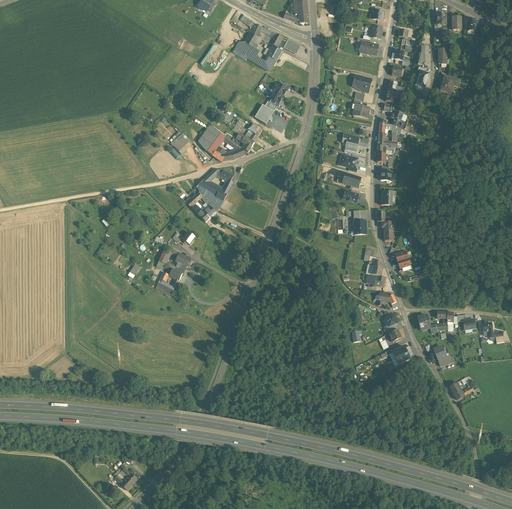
[(200,0),(198,3),(202,6),(202,7),(206,10),(207,8),(212,1),(212,0),(200,0)]
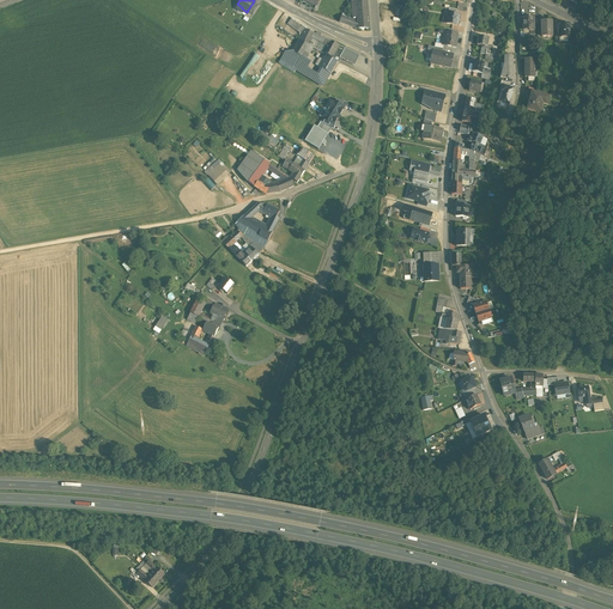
[(350,16),(341,13),(339,19),(359,26),(370,28),(366,0),(351,0),(352,13),(353,17),(350,16)]
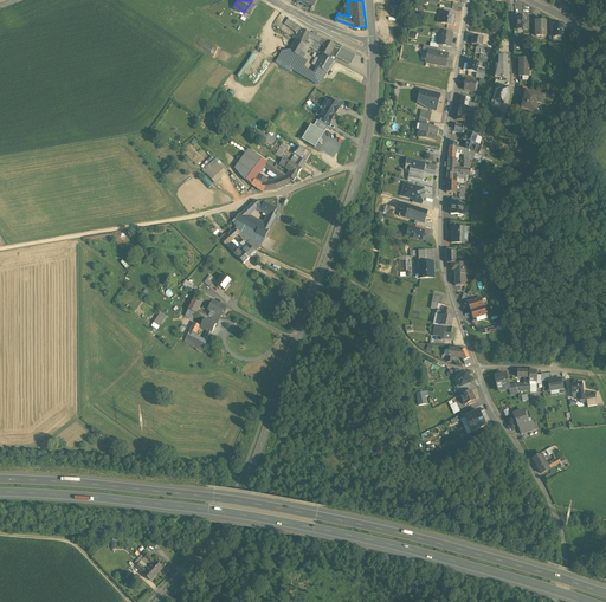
[(251,1),(245,10),(250,12),(256,4),(251,1)]
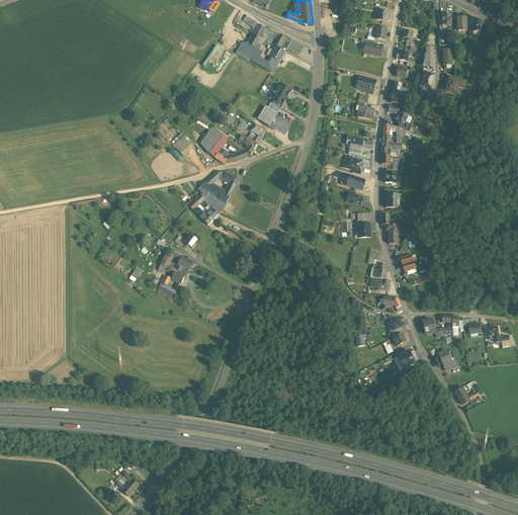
[(385,9),(378,8),(377,11),(376,17),(386,19),(389,10),(385,9)]
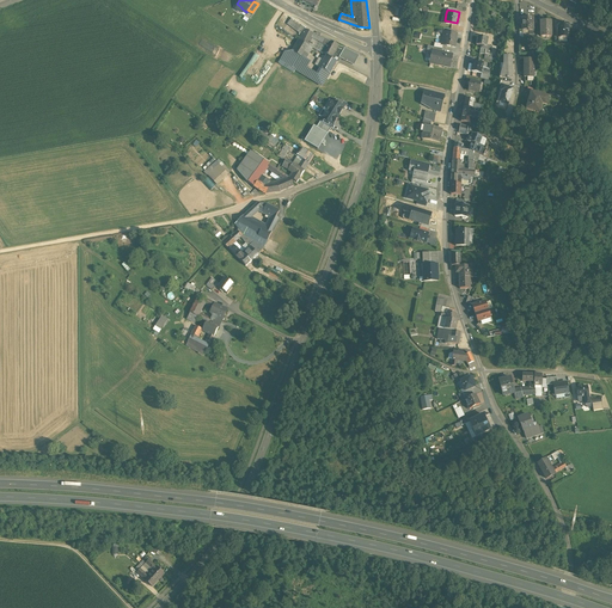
[(533,14),(528,14),(528,12),(522,12),(522,14),(522,28),(528,28),(533,28),(533,14)]
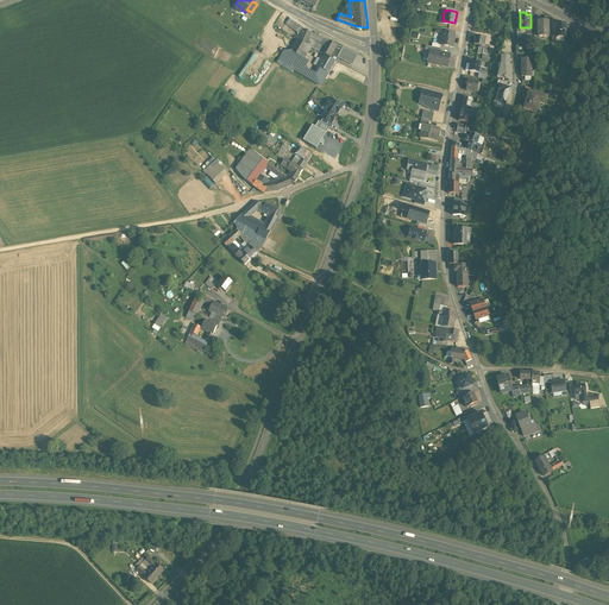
[(303,25),(290,16),(287,20),(302,31),(305,26),(303,26),(303,25)]
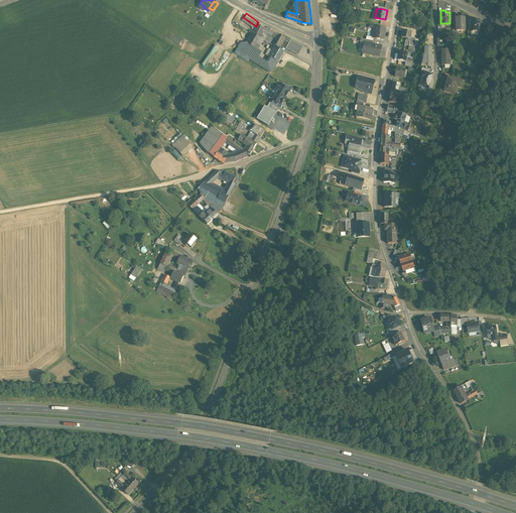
[(465,14),(456,15),(456,24),(456,28),(465,27),(465,14)]
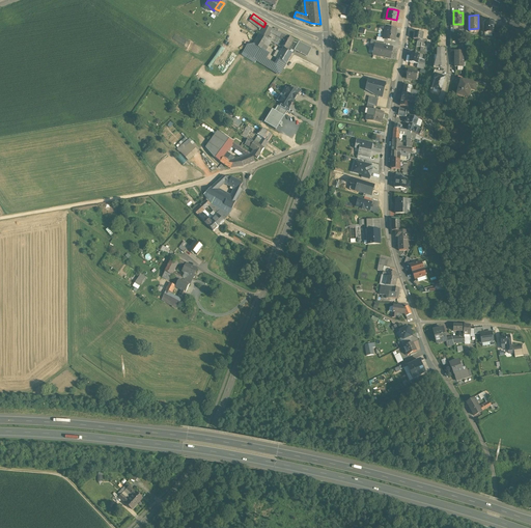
[(492,18),(487,18),(486,22),(484,22),(484,29),(492,30),(492,26),(495,26),(495,25),(495,21),(495,19),(492,19),(492,18)]
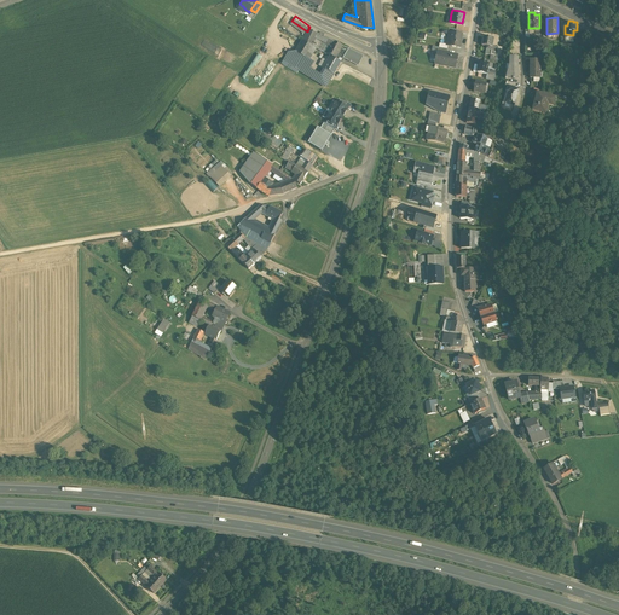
[(318,32),(310,27),(307,32),(304,38),(312,42),(313,41),(316,36),(318,32)]
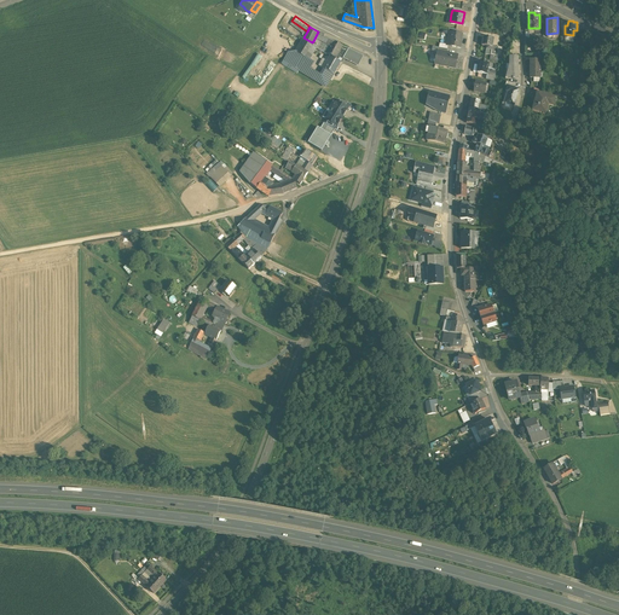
[(457,30),(451,29),(451,30),(449,29),(446,42),(460,45),(462,32),(457,30)]
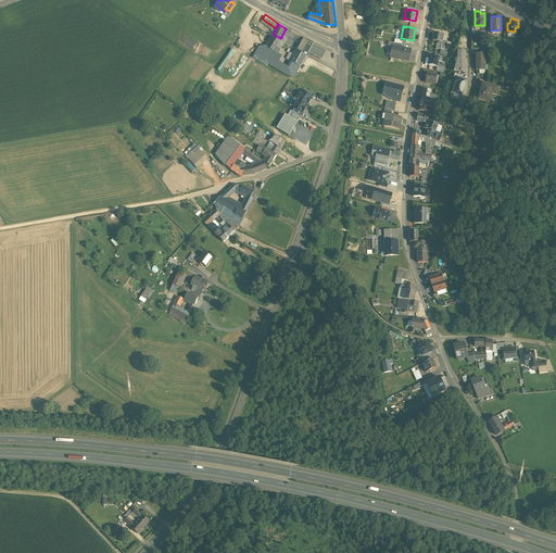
[(299,35),(286,28),(283,33),(292,37),(297,39),(299,35)]
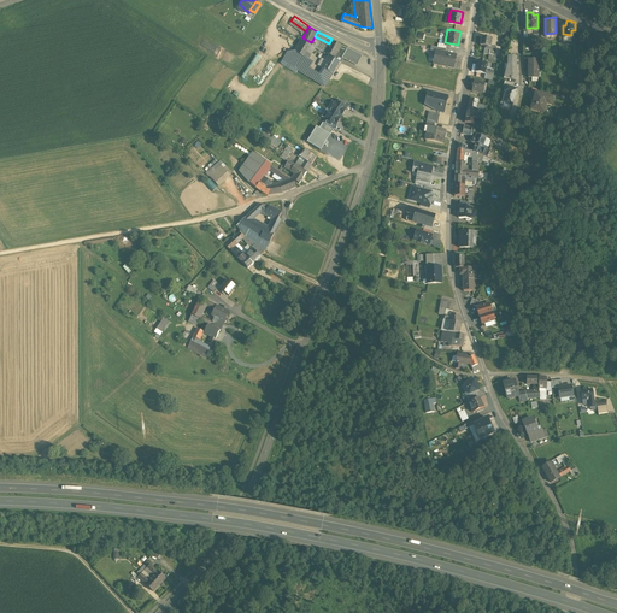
[(492,35),(482,34),(480,42),(485,42),(485,45),(489,46),(491,42),(492,35)]
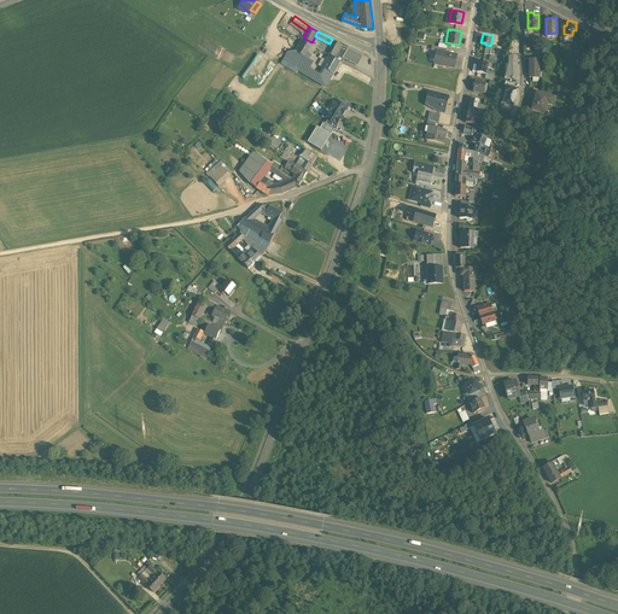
[(312,44),(302,37),(295,50),(304,54),(312,44)]
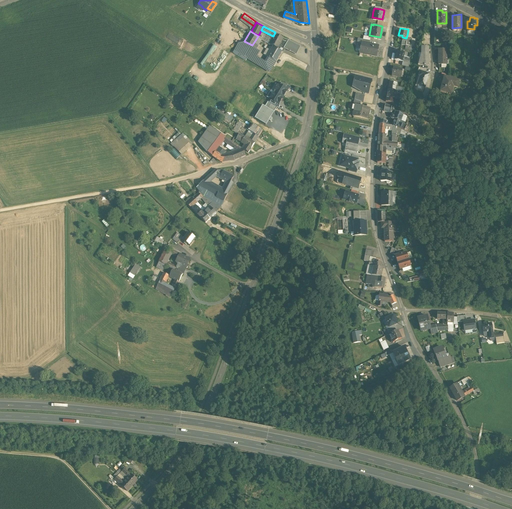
[(282,35),(275,32),(273,36),(270,42),(276,45),(282,35)]
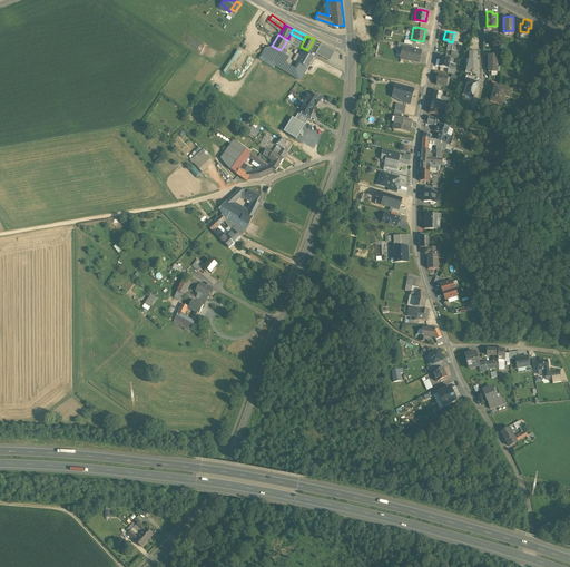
[(315,40),(314,39),(307,50),(314,55),(316,51),(321,42),(315,40)]
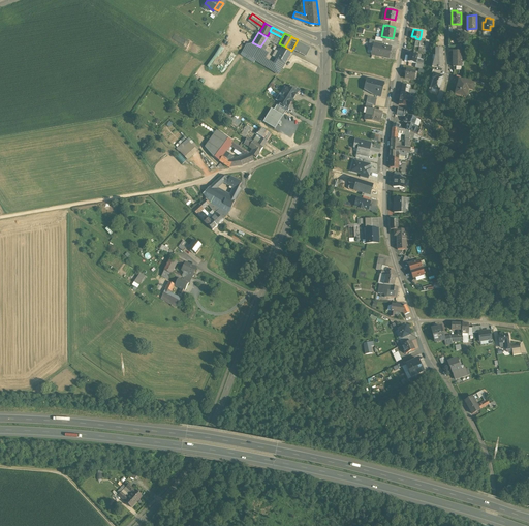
[(309,44),(298,39),(293,48),(305,53),(309,44)]
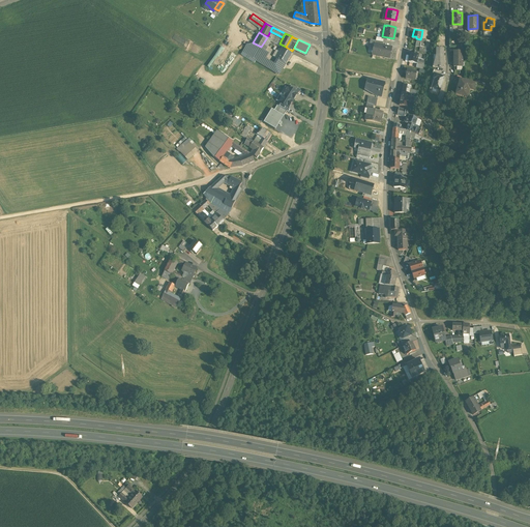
[(382,42),(374,40),(374,41),(372,52),(389,55),(391,45),(382,42)]
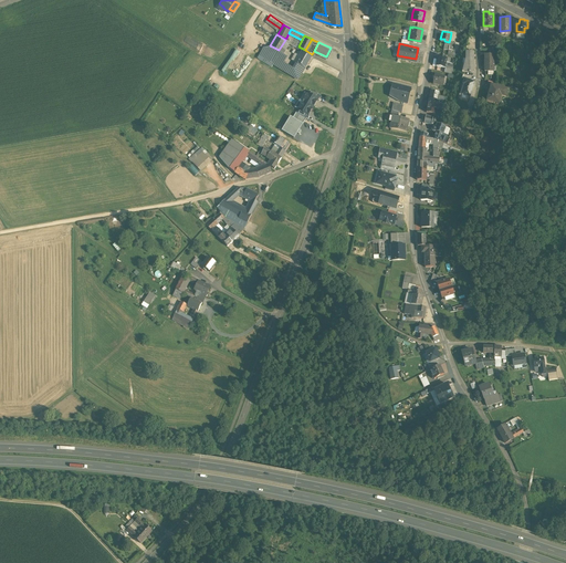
[(279,50),(270,45),(262,59),(272,64),(273,62),(279,54),(279,53),(278,53),(280,51),(279,50)]
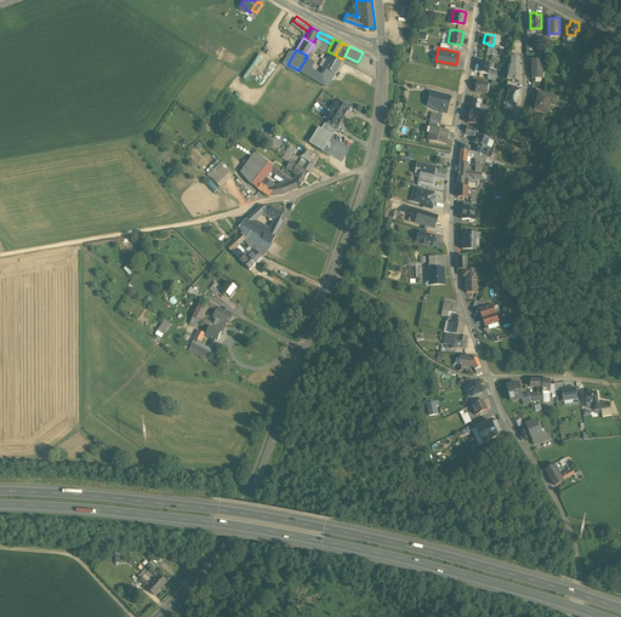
[(342,60),(335,55),(331,60),(329,58),(325,66),(326,67),(335,72),(342,60)]
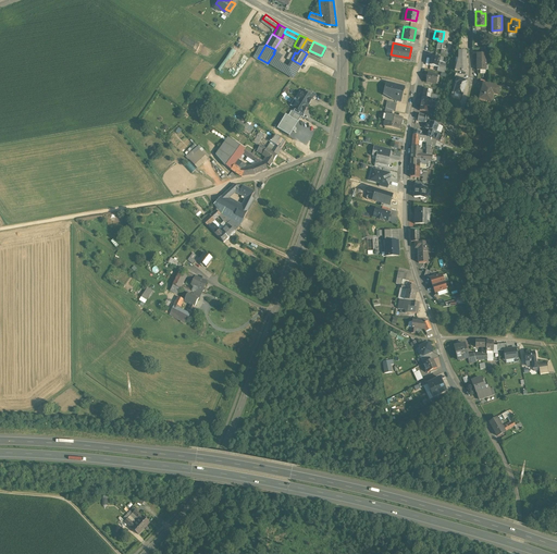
[(465,49),(458,49),(458,62),(457,62),(455,70),(466,69),(465,49)]
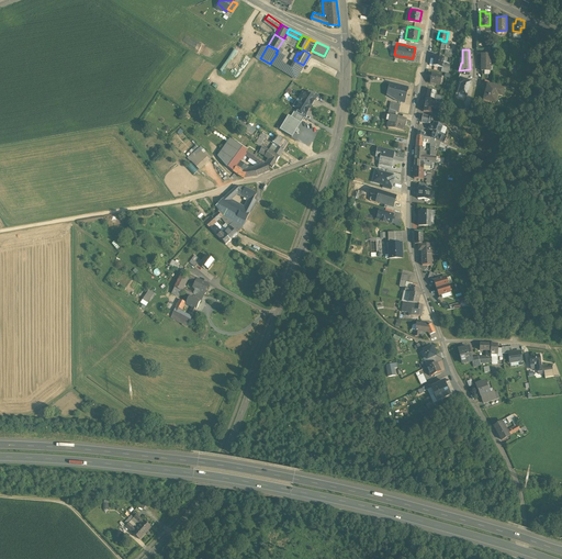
[(295,60),(292,66),(282,59),(285,55),(278,51),(277,53),(277,54),(271,62),(291,73),(295,76),(303,65),(295,60)]
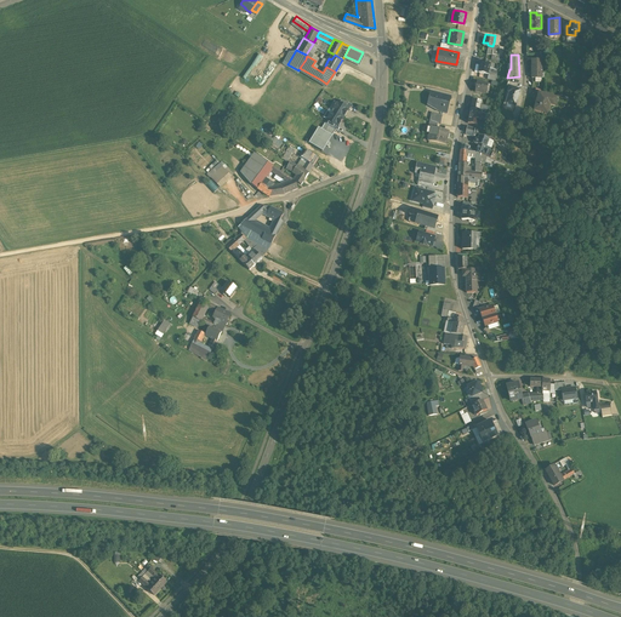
[(501,58),(486,56),(485,60),(490,61),(497,62),(497,66),(500,66),(501,58)]
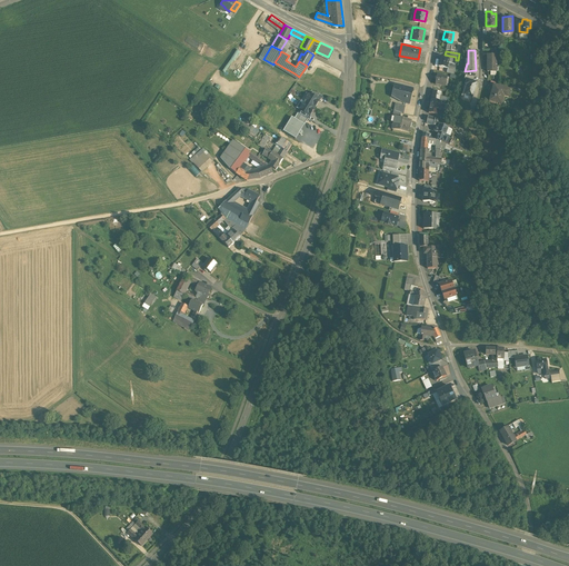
[(490,52),(487,52),(487,70),(496,70),(496,65),(496,53),(496,52),(490,52)]
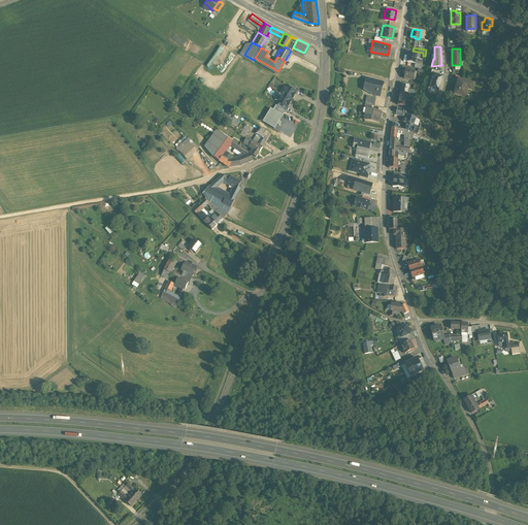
[(413,51),(408,51),(406,58),(416,60),(417,55),(417,52),(413,51)]
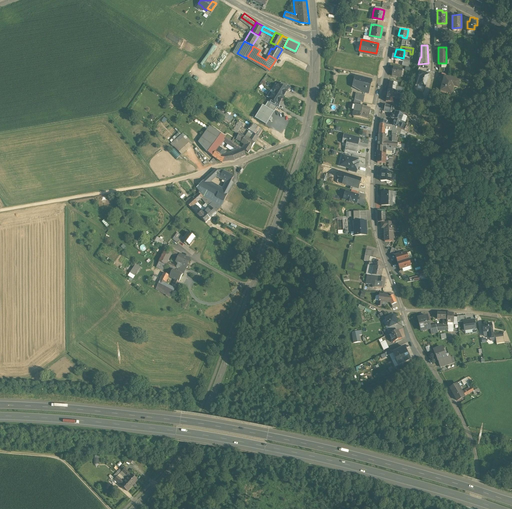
[(402,66),(394,65),(392,72),(401,74),(402,66)]
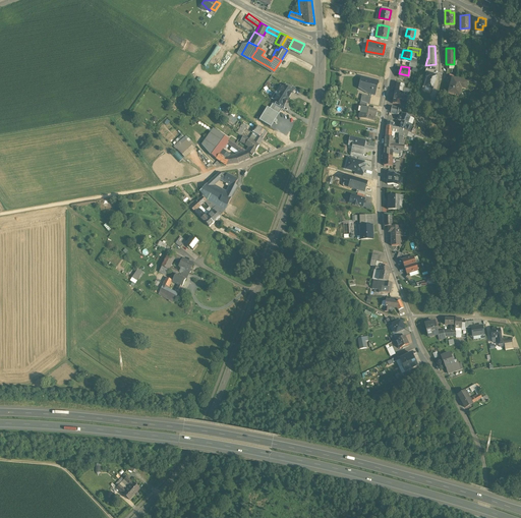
[(432,72),(427,71),(426,75),(427,75),(424,85),(432,88),(437,73),(432,72)]
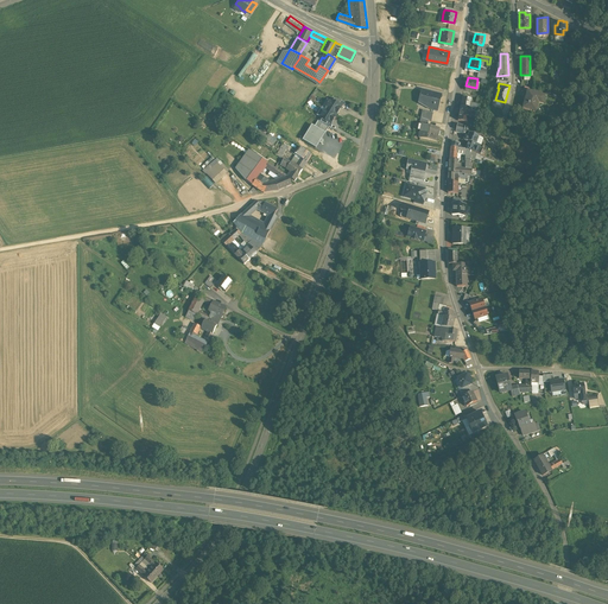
[(441,91),(422,87),(419,99),(432,102),(431,107),(437,108),(441,91)]
